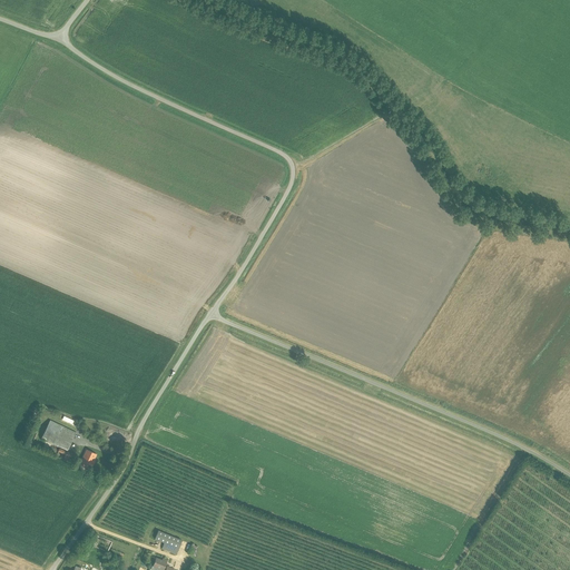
[(76,432),(50,420),(41,438),(68,450),(76,432)]
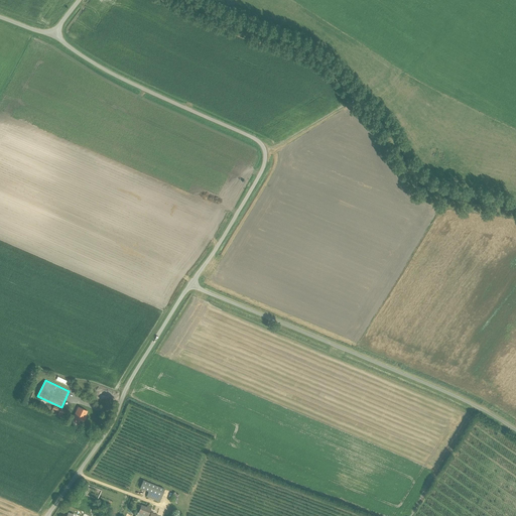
[(28,403),(33,392),(28,390),(24,401),(28,403)]
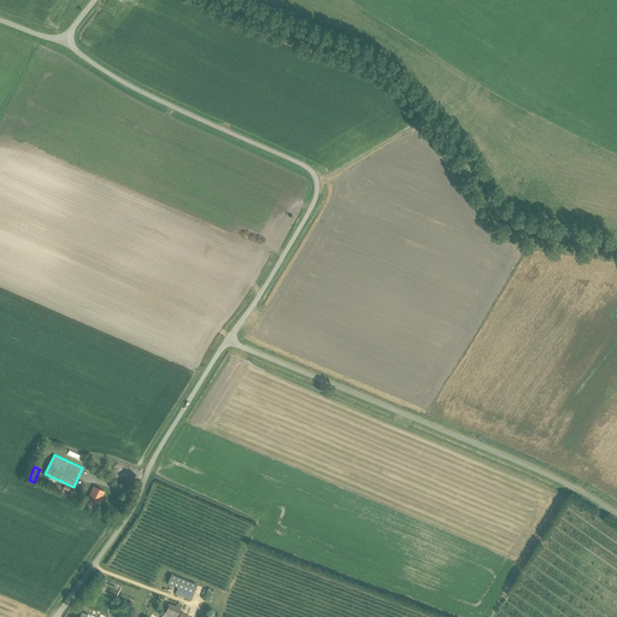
[(89,499),(87,503),(93,505),(94,501),(100,504),(104,499),(101,498),(105,491),(94,486),(89,499)]
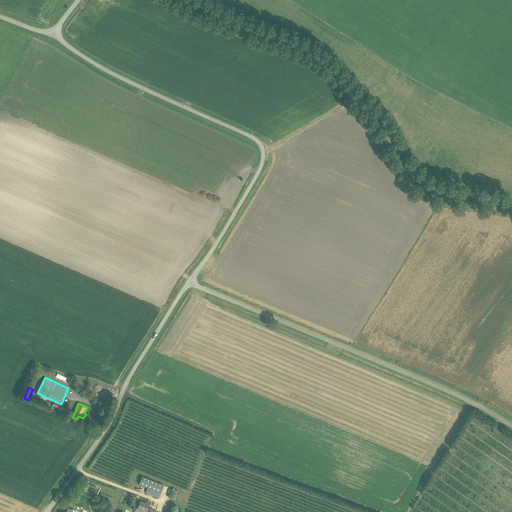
[(142,477),(139,484),(147,488),(147,487),(160,493),(163,486),(142,477)]
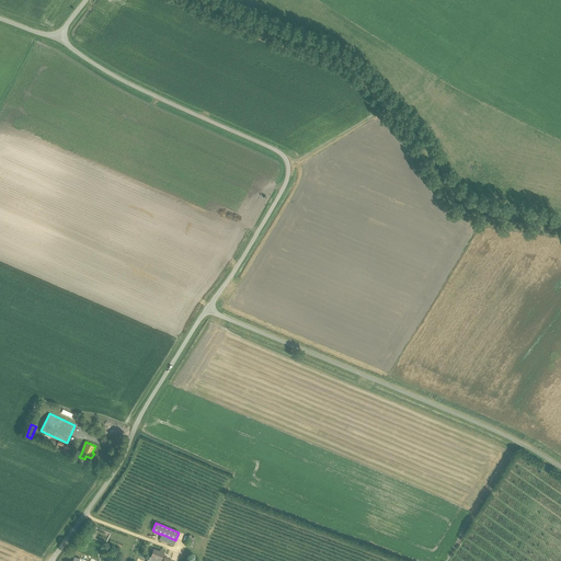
[(161,535),(159,540),(173,546),(175,540),(161,534),(161,535)]
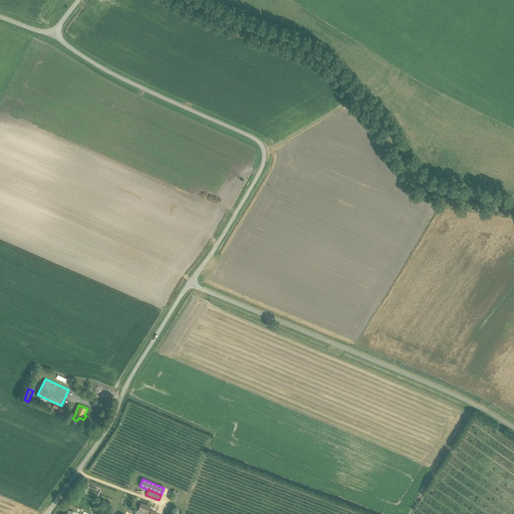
[(146,513),(155,513),(156,513),(150,512),(150,513),(148,512),(150,506),(146,505),(145,506),(140,504),(137,511),(146,513)]
